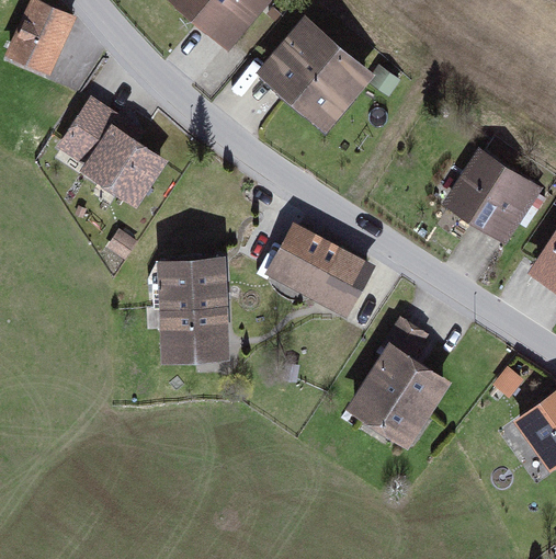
[(171,0),(166,9),(226,56),(270,0),(171,0)]
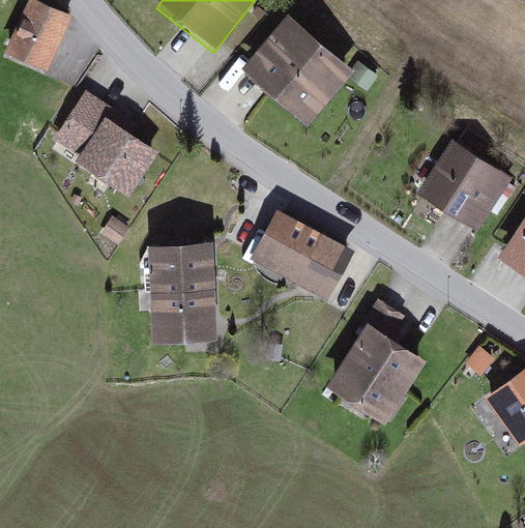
[(47,76),(70,23),(25,2),(1,55),(47,76)]
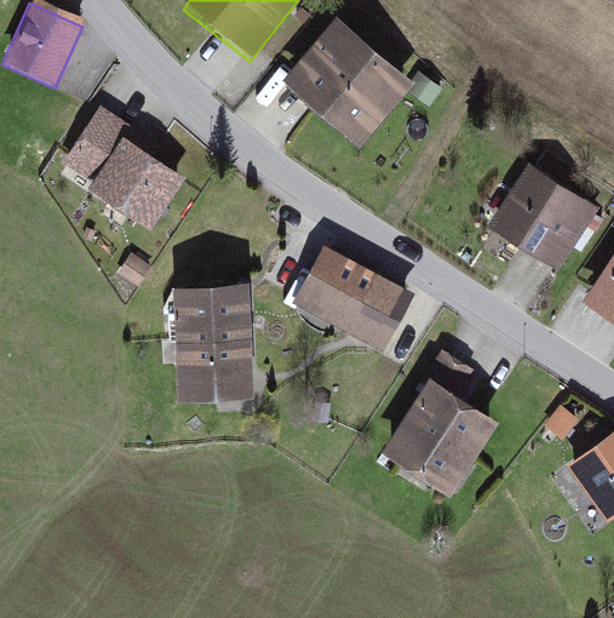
[(411,80),(338,19),(283,85),(360,148),(405,96),(414,83),(411,80)]
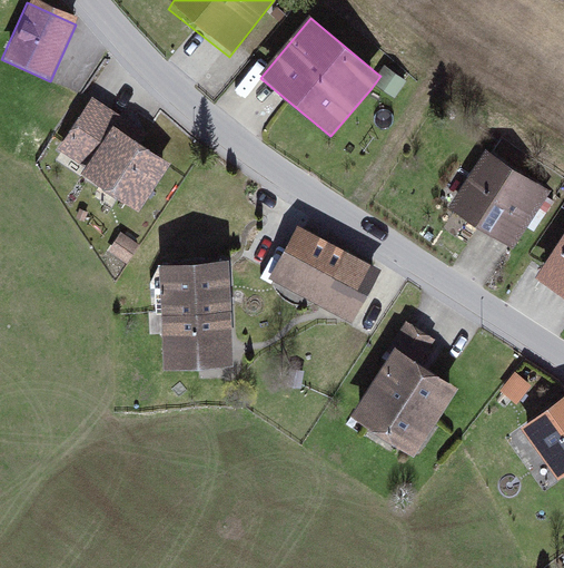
[(372,88),(389,101),(403,85),(382,67),(377,74),(381,76),(372,88)]
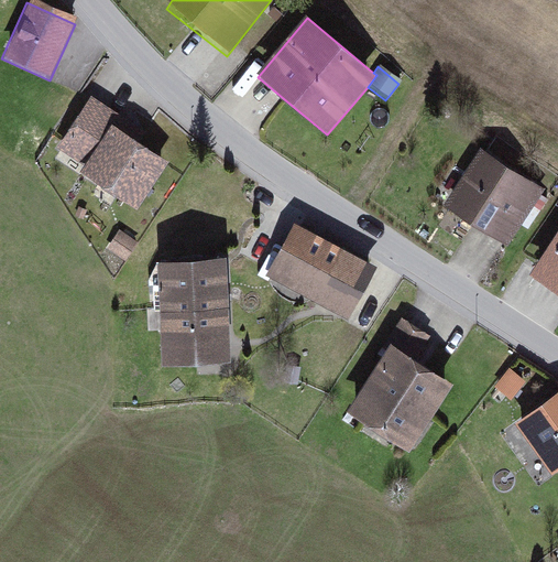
[(139,209),(167,162),(135,143),(143,131),(86,97),(50,155),(139,209)]
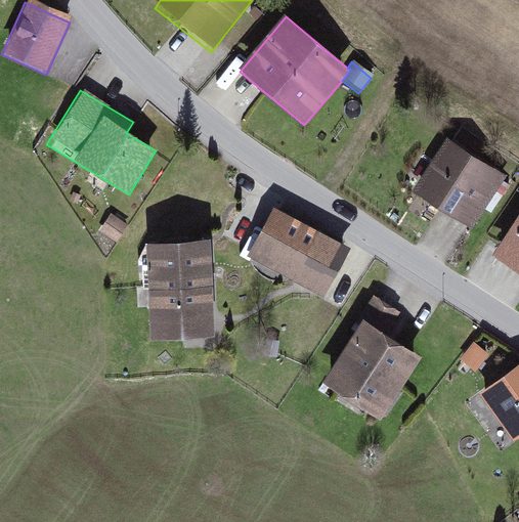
[(504,177),(445,141),(413,193),(471,229),(504,177)]
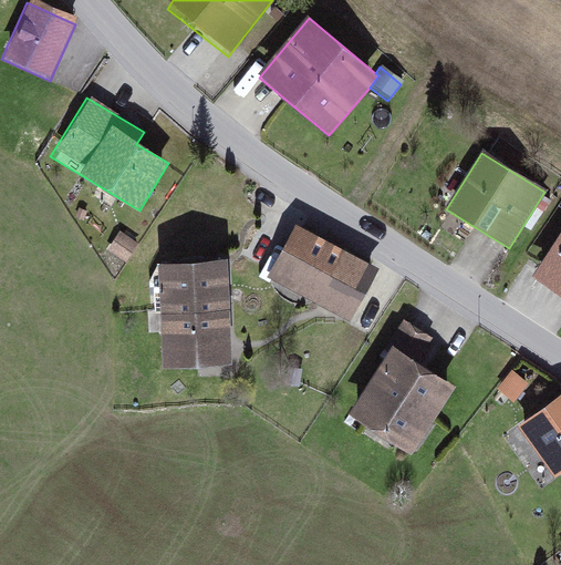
[(376,267),(297,226),(267,283),(347,324),(376,267)]
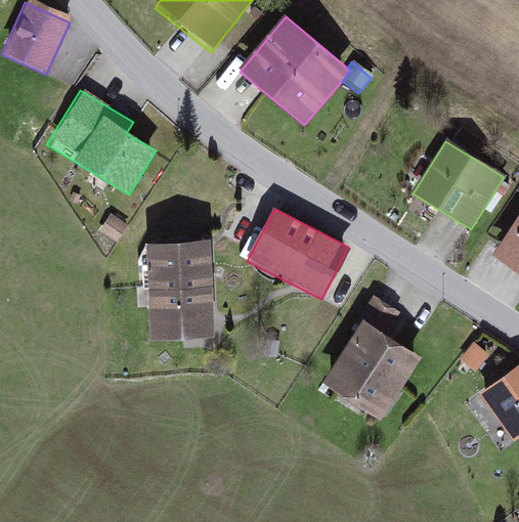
[(518,215),(492,259),(518,275),(518,215)]
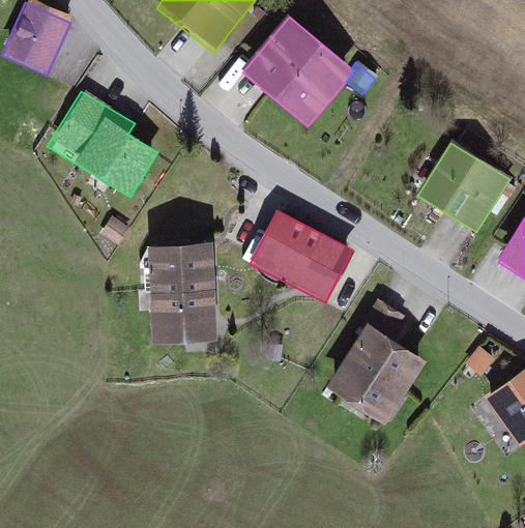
[(217,335),(212,243),(148,246),(153,340),(217,335)]
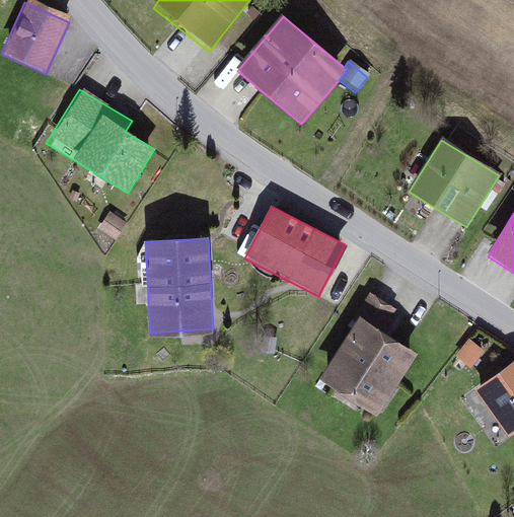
[(379,419),(418,354),(385,334),(397,313),(367,295),(353,319),(357,321),(319,383),(379,419)]
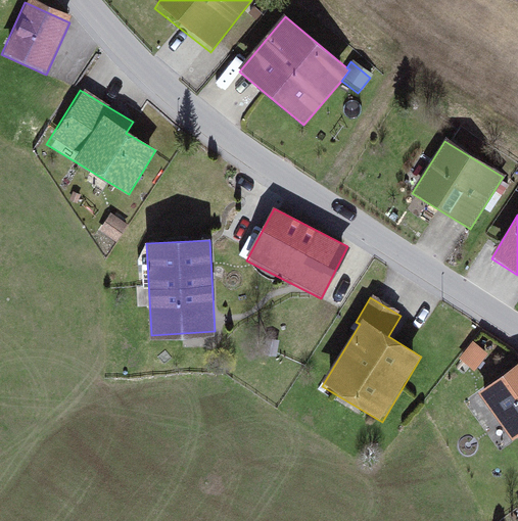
[(483,356),(468,342),(454,360),(470,373),(483,356)]
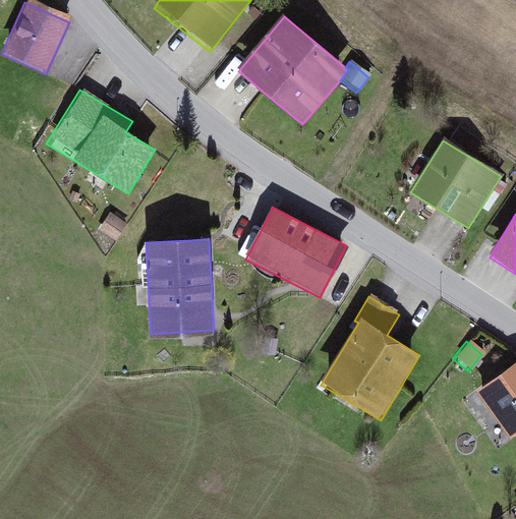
[(515,430),(515,358),(471,391),(505,439),(515,430)]
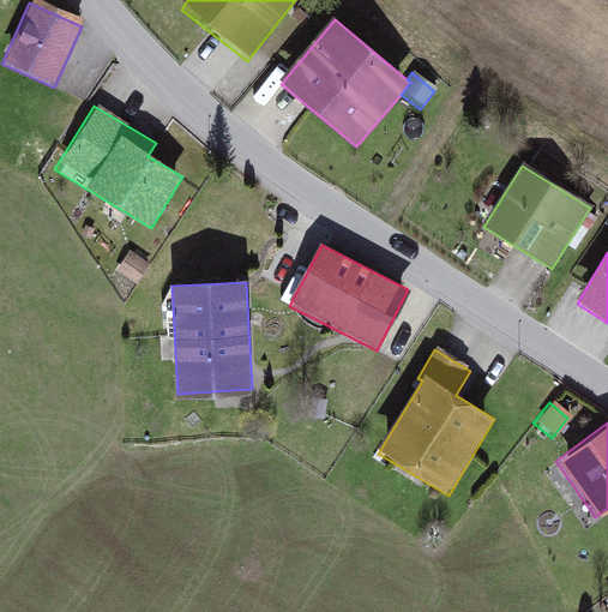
All buildings are outlined.
